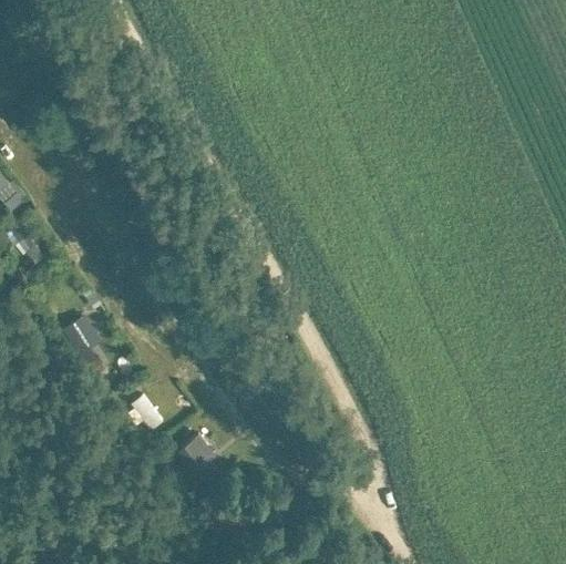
[(142,156),(123,167),(129,176),(147,165),(142,156)]
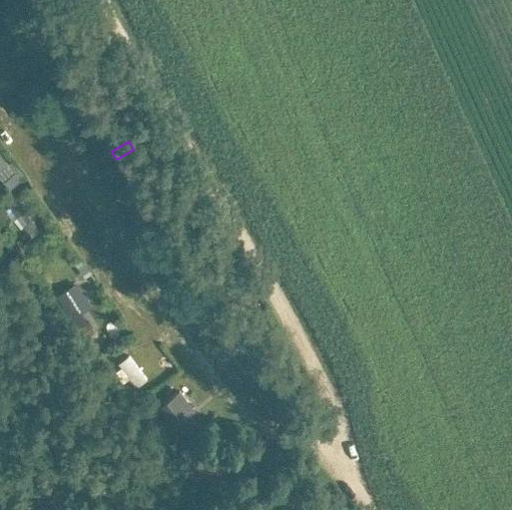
[(0,170),(9,164),(0,151),(0,170)]
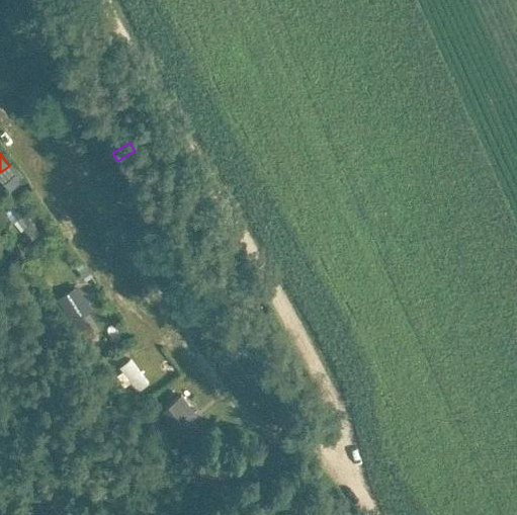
[(9,207),(31,238),(38,232),(16,202),(9,207)]
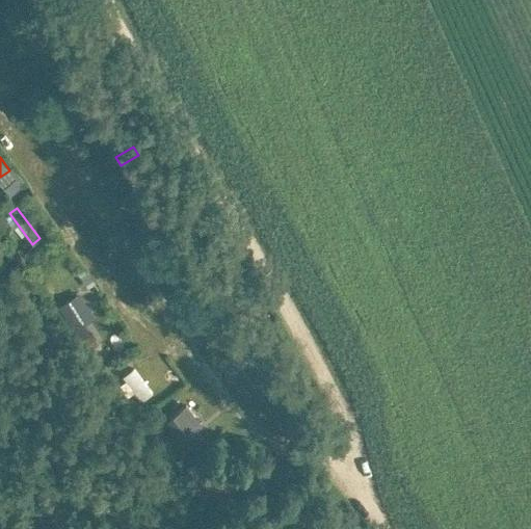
[(0,211),(0,227),(5,234),(14,229),(3,215),(3,216),(0,211)]
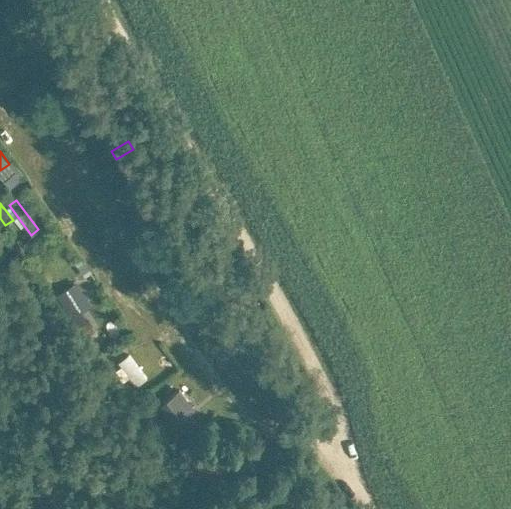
[(58,298),(72,319),(90,307),(76,286),(58,298)]
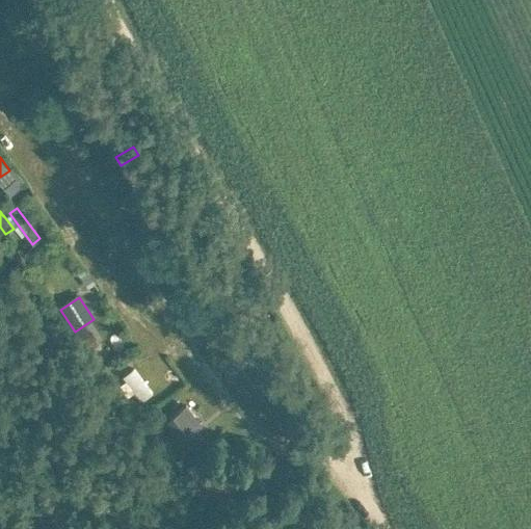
[(80,344),(86,355),(101,346),(94,335),(80,344)]
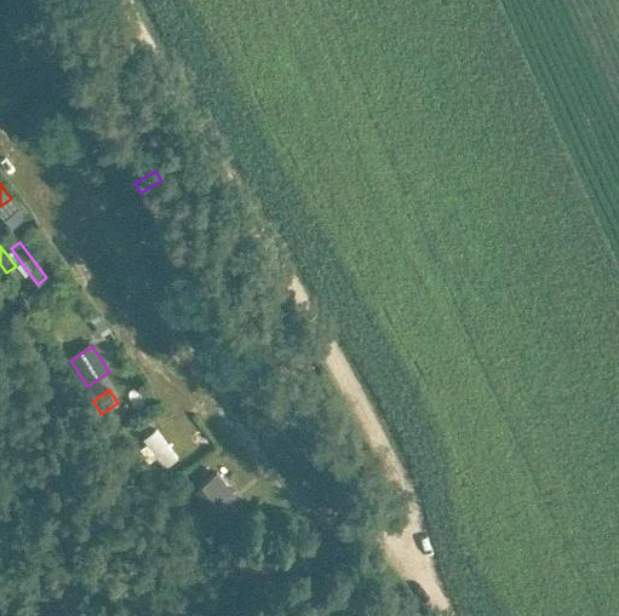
[(156,430),(144,439),(150,447),(149,449),(154,455),(156,454),(167,468),(179,459),(156,430)]
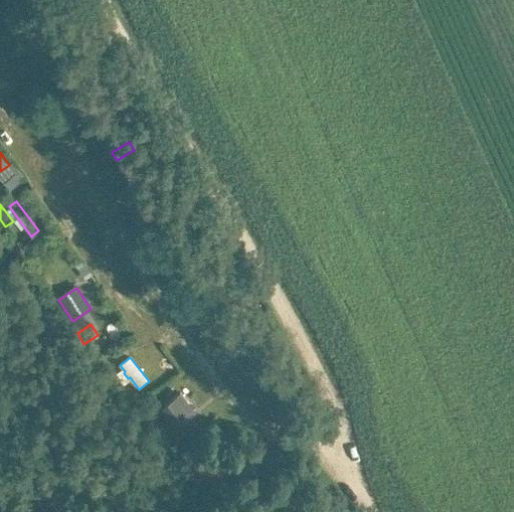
[(197,412),(182,392),(163,407),(168,413),(162,418),(179,442),(200,425),(193,415),(197,412)]
